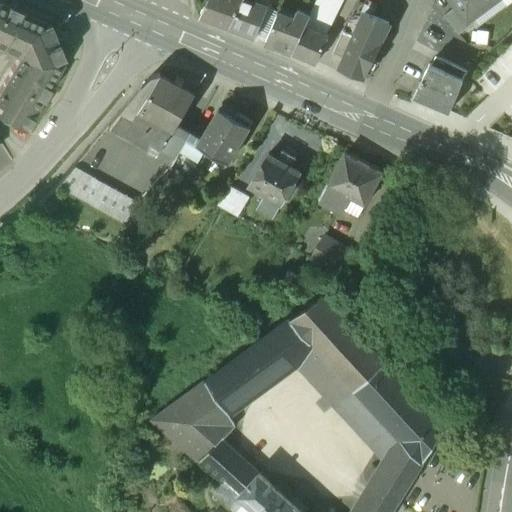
[(207,0),(199,19),(217,26),(228,30),(241,0),(207,0)]
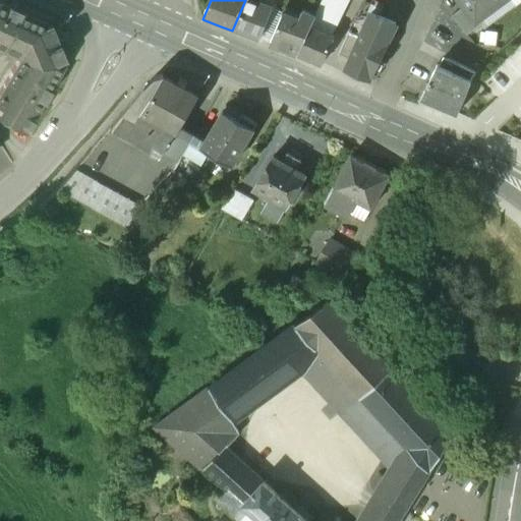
[(247,0),(245,0),(232,31),(258,41),(271,9),(255,3),(247,0)]
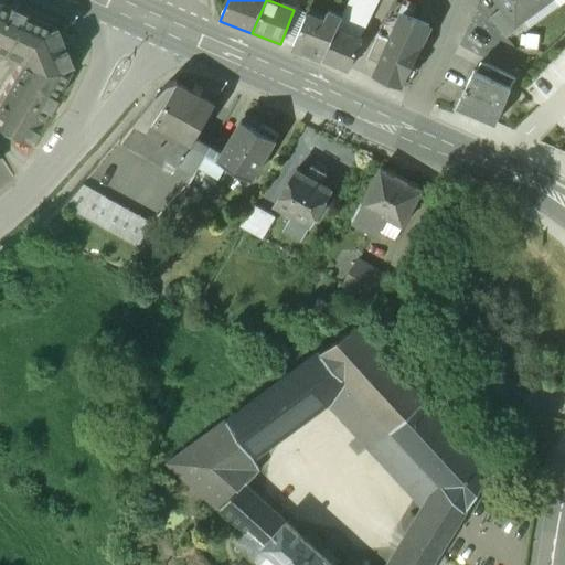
[(377,1),(374,0),(350,0),(348,4),(342,16),(364,27),(377,1)]
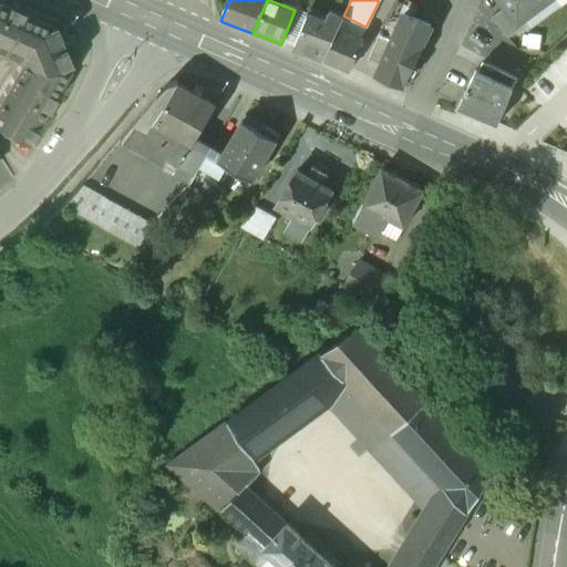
[(498,0),(505,8),(517,24),(518,23),(549,0),(498,0)]
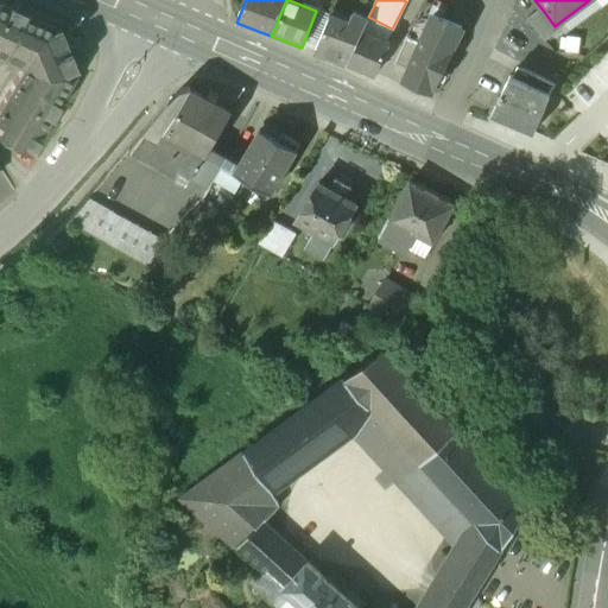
[(0,5),(0,57),(20,67),(21,70),(0,106),(0,125),(11,132),(5,143),(27,157),(30,152),(31,153),(40,138),(38,137),(73,77),(71,73),(75,70),(67,52),(62,55),(59,50),(65,48),(57,27),(52,30),(52,27),(0,5)]
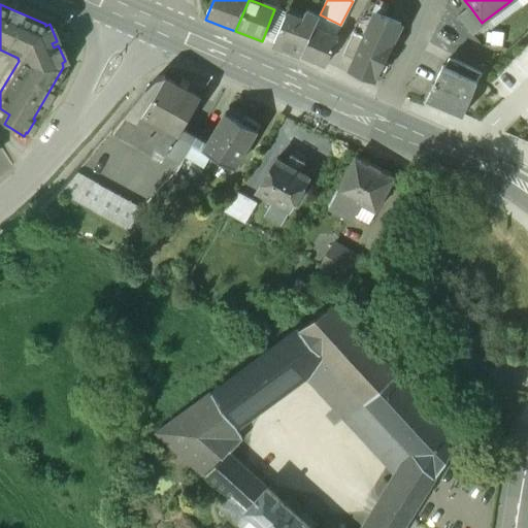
[(470,7),(457,18),(472,37),(487,27),(483,22),(482,23),(470,7)]
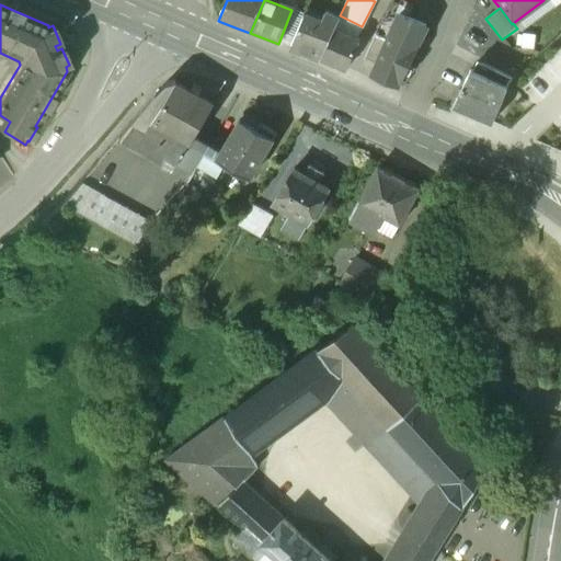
[(321,22),(305,14),(290,49),(320,60),(333,31),(338,20),(324,14),(321,22)]
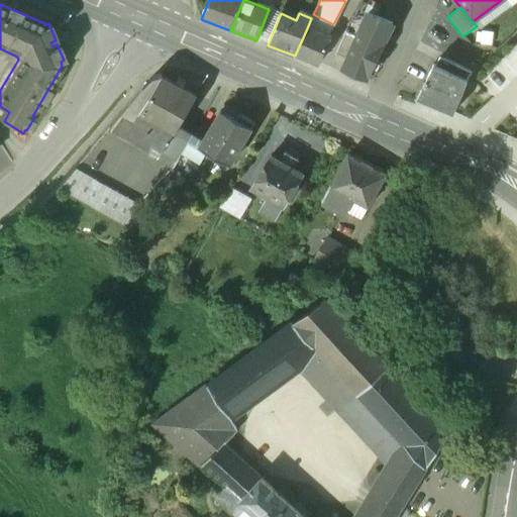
[(333,24),(313,14),(311,18),(307,28),(323,35),(326,27),(333,24)]
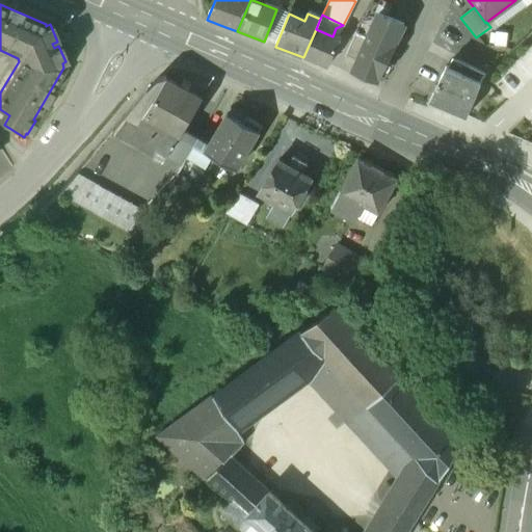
[(357,62),(353,71),(376,81),(378,76),(379,76),(394,47),(393,47),(403,25),(378,15),(367,40),(357,62)]
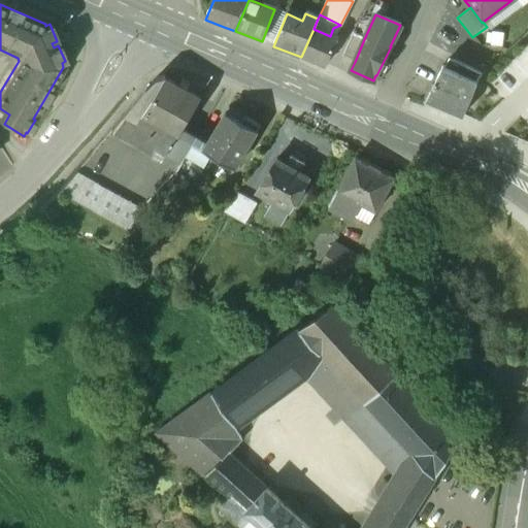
[(314,29),(301,57),(325,67),(337,39),(330,36),(314,29)]
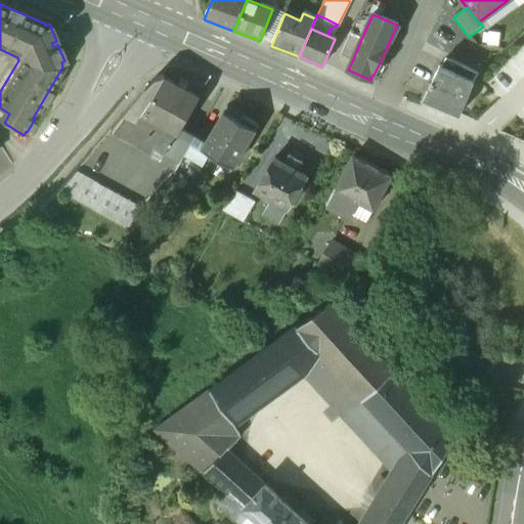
[(361,39),(350,34),(340,56),(352,61),(361,39)]
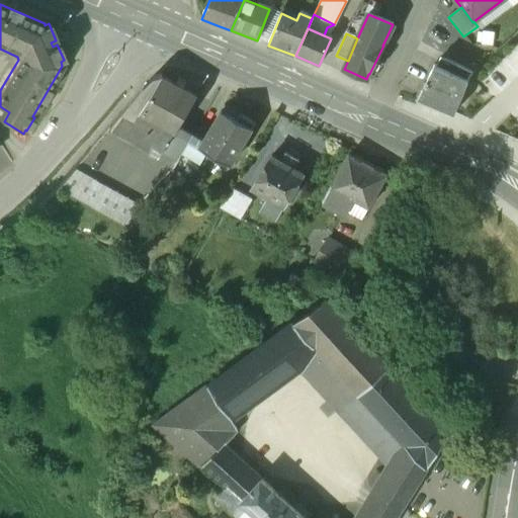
[(444,61),(440,69),(434,66),(417,101),(440,112),(441,109),(454,114),(469,77),(473,73),(465,69),(445,60),(444,61)]
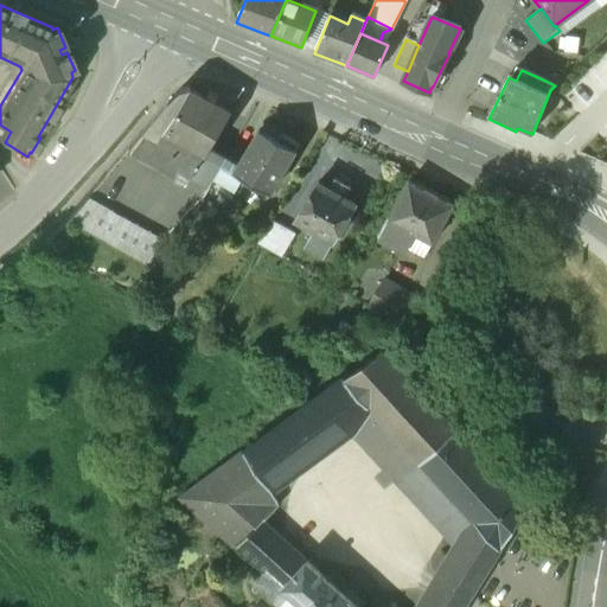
[(557,72),(545,81),(555,85),(556,85),(562,80),(557,72)]
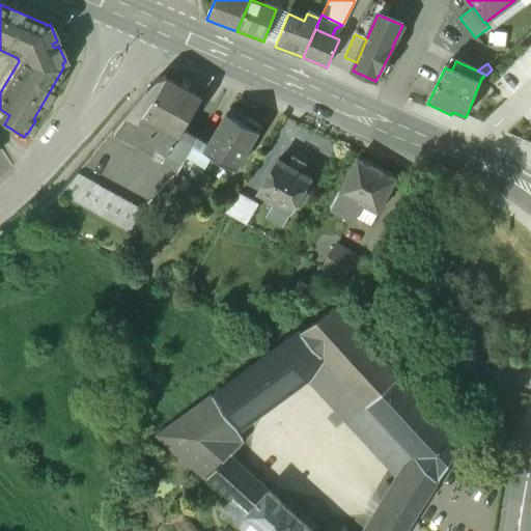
[(165,80),(138,126),(126,115),(113,132),(116,134),(154,156),(157,150),(183,165),(187,158),(197,139),(183,131),(201,101),(165,80)]
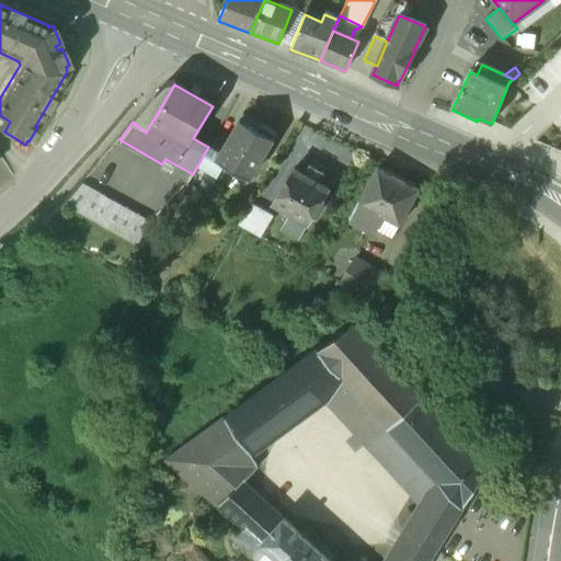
[(259,126),(242,116),(239,122),(255,132),(259,126)]
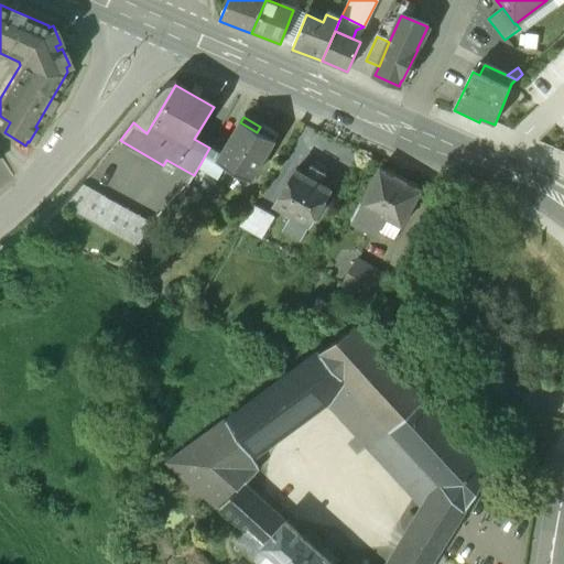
[(257,132),(240,122),(221,154),(209,148),(198,167),(218,180),(226,167),(251,182),(278,137),(260,127),(257,132)]
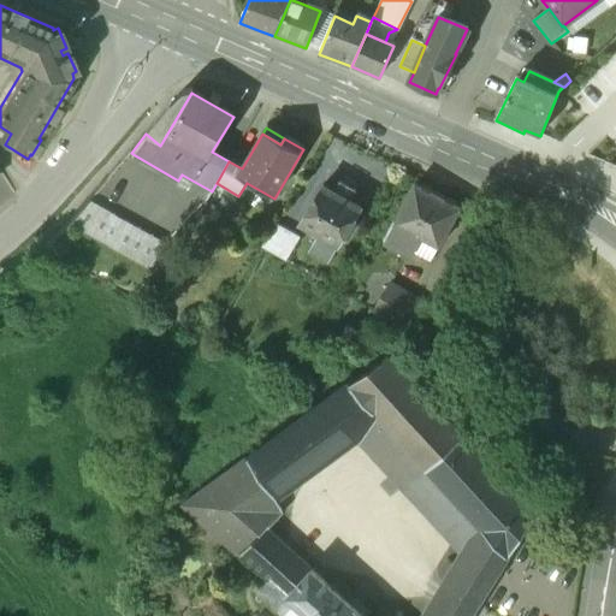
[(355,194),(339,183),(332,195),(321,189),(300,226),(318,236),(337,248),(359,211),(349,205),(355,194)]
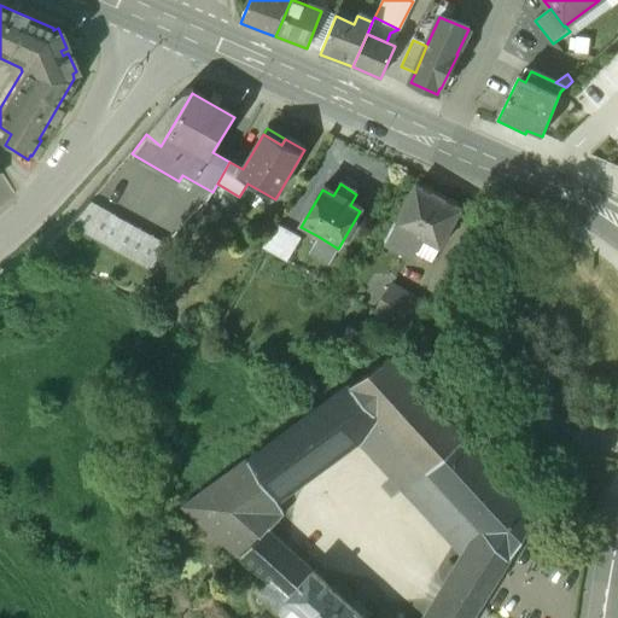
[(460,213),(415,188),(395,227),(439,251),(460,213)]
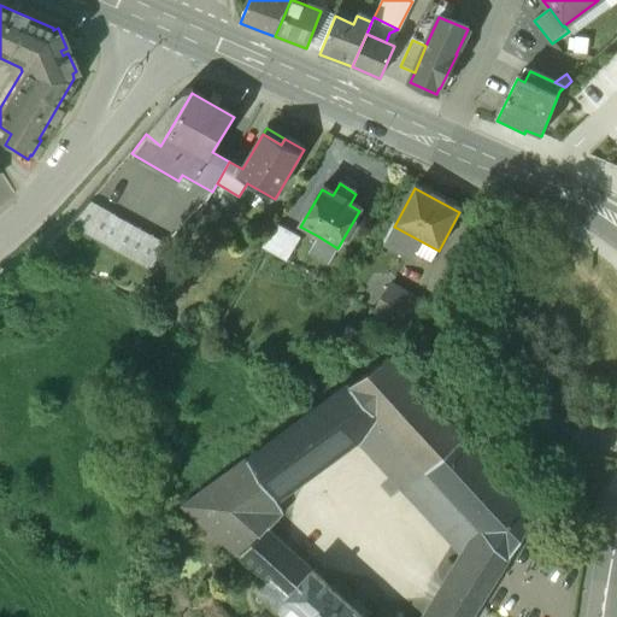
[(165,246),(88,201),(68,224),(150,271),(165,246)]
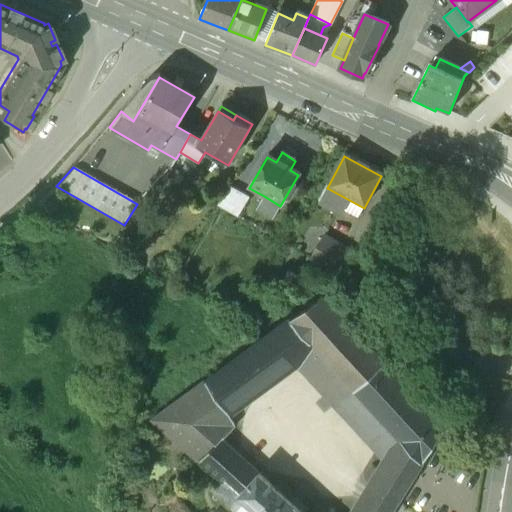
[(228,188),(216,208),(236,220),(248,200),(228,188)]
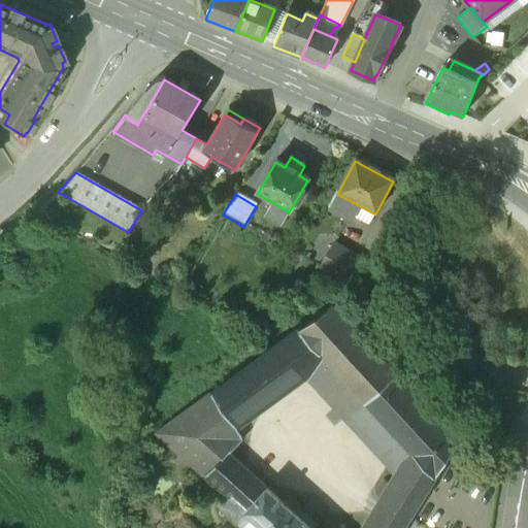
[(375,215),(337,194),(330,207),(368,228),(375,215)]
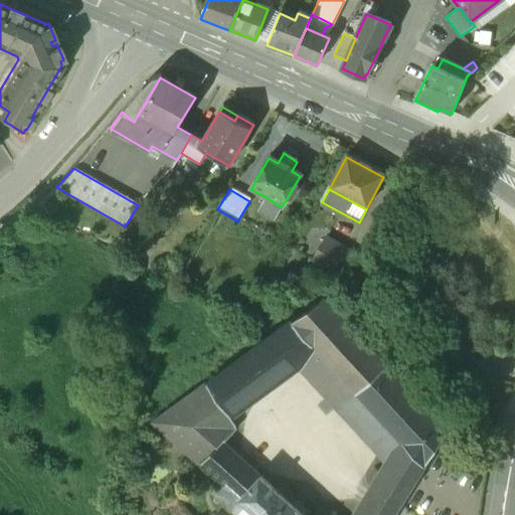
[(282,207),(266,197),(258,210),(275,220),(282,207)]
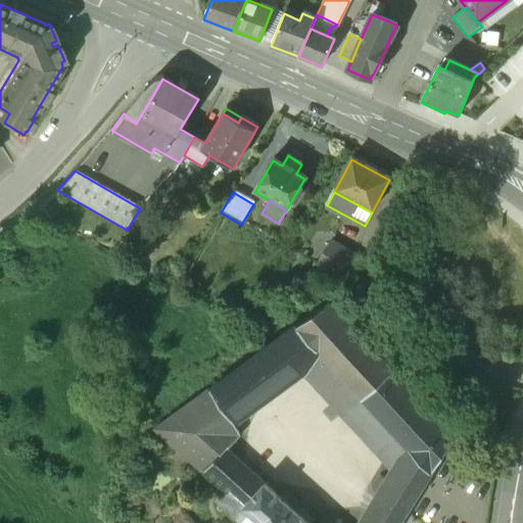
[(359,271),(327,251),(316,269),(348,288),(359,271)]
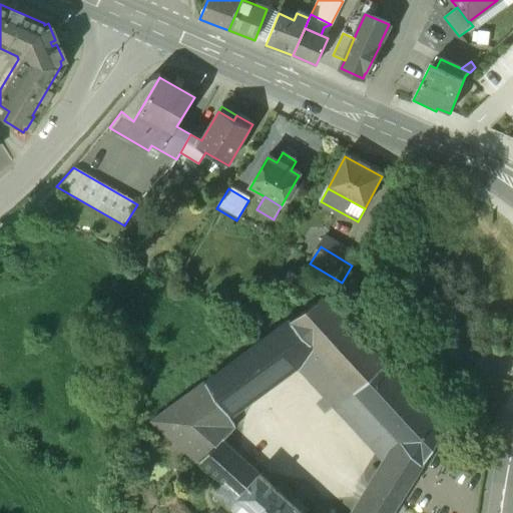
[(444,429),(324,296),(290,321),(316,349),(401,442),(422,465),(444,429)]
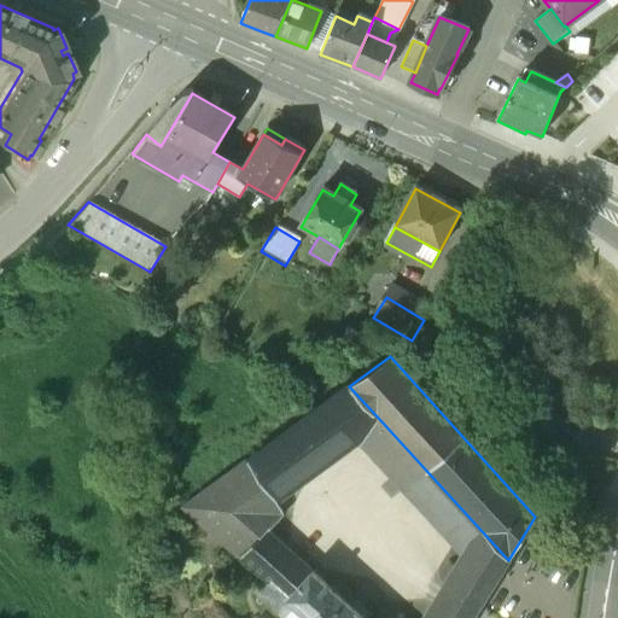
[(349,386),(248,461),(274,497),(355,438),(380,420),(349,386)]
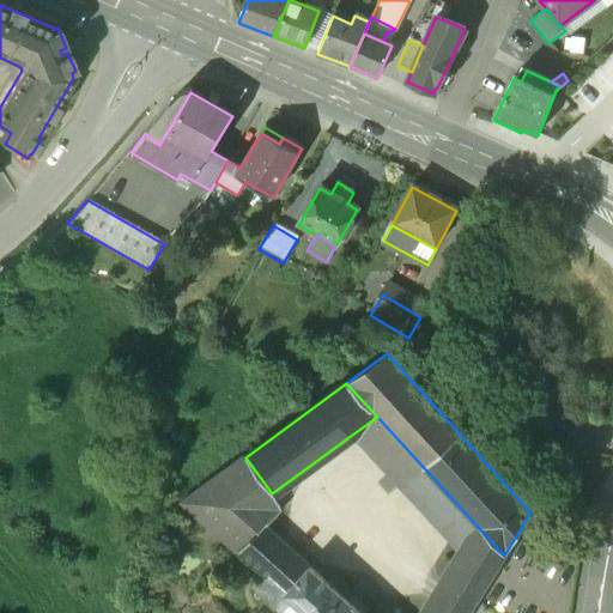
[(479,528),(377,417),(352,435),(463,553),(479,528)]
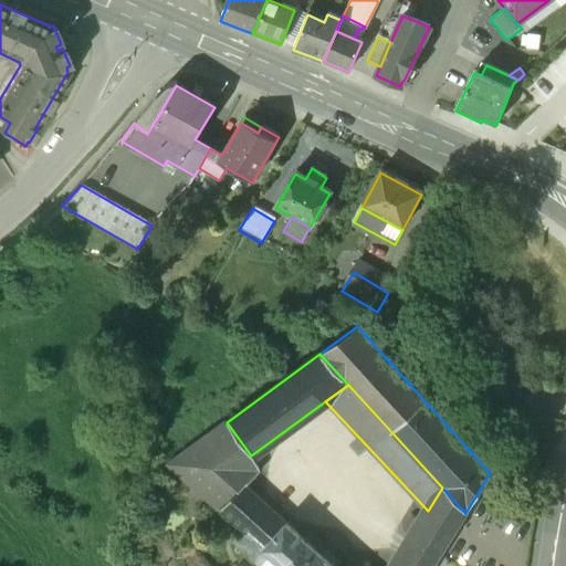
[(251,456),(227,422),(169,464),(220,510),(244,489),(260,474),(251,456)]
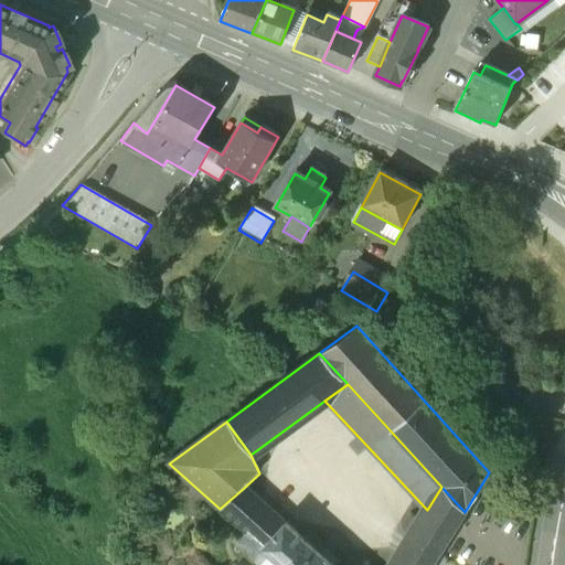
[(427,510),(393,564),(432,564),(465,512),(441,487),(427,510)]
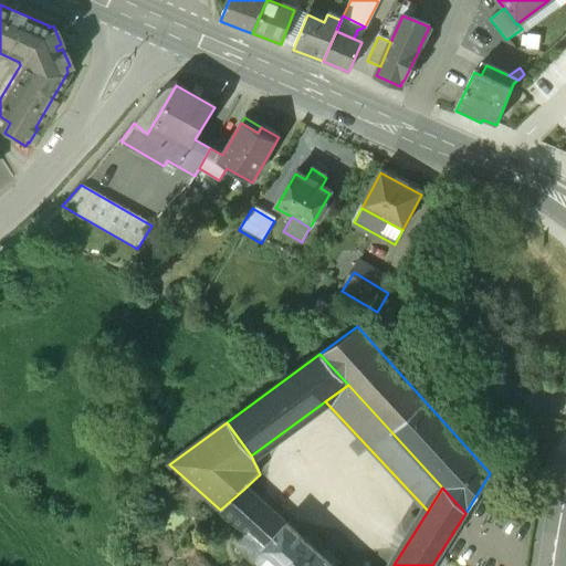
[(285,525),(244,489),(220,510),(245,534),(263,548),(285,525)]
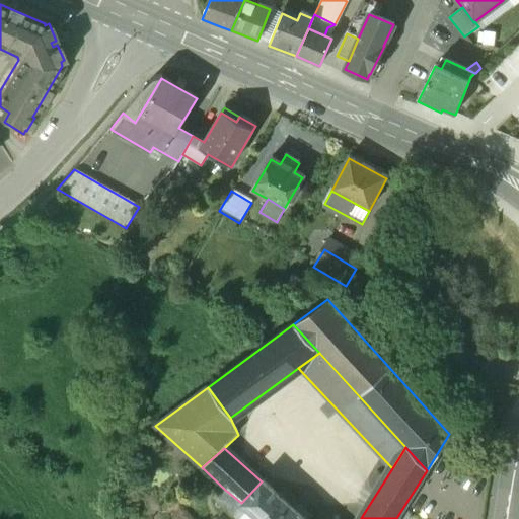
[(304,518),(262,482),(241,503),(248,510),(257,518),(304,518)]
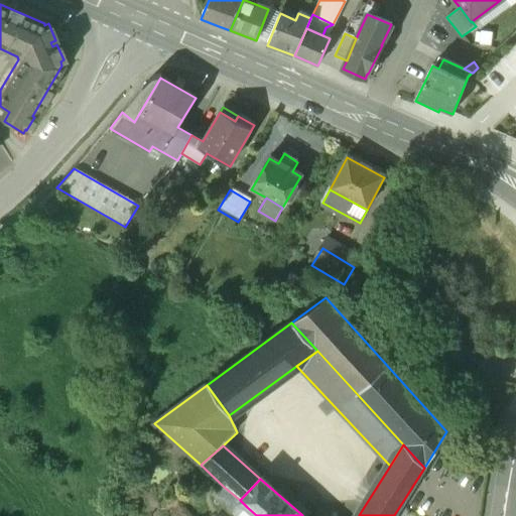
[(240,500),(224,487),(215,497),(236,515),(238,515),(247,507),(240,500)]
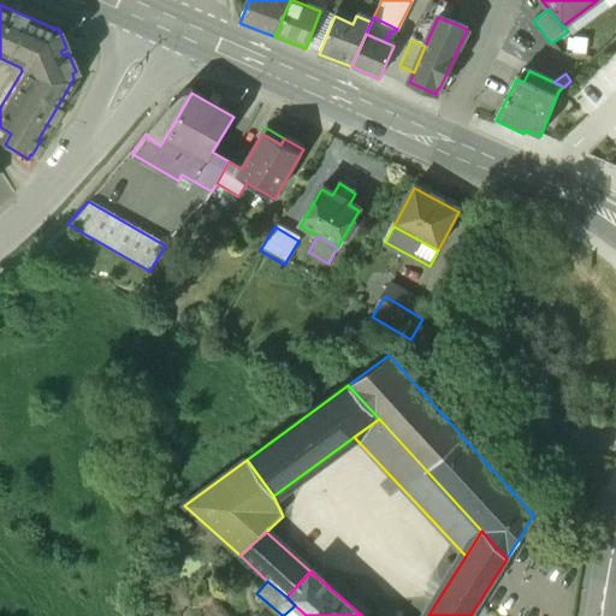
[(306,615),(295,605),(284,615),(306,615)]
